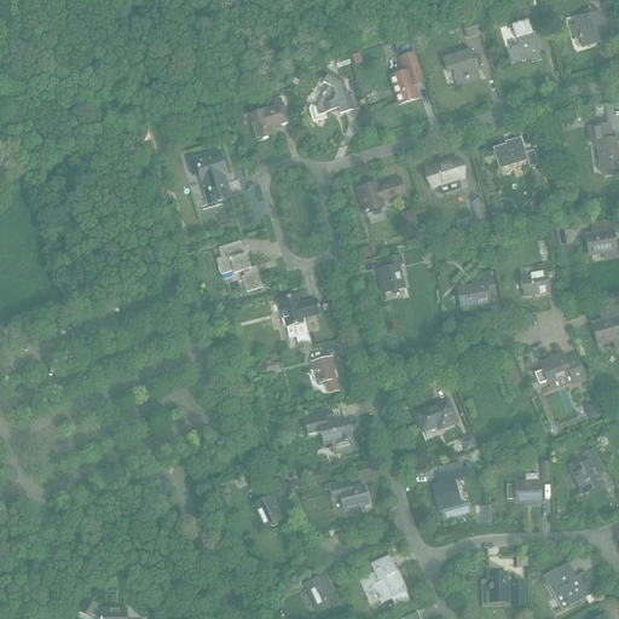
[(583,47),(608,39),(600,12),(585,16),(588,23),(578,27),(578,25),(572,27),(574,38),(579,36),(583,47)]
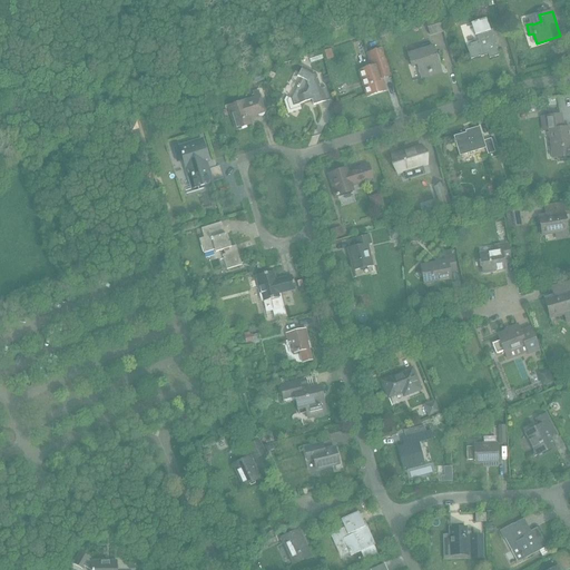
[(430,35),(442,31),(438,16),(425,20),(430,35)]
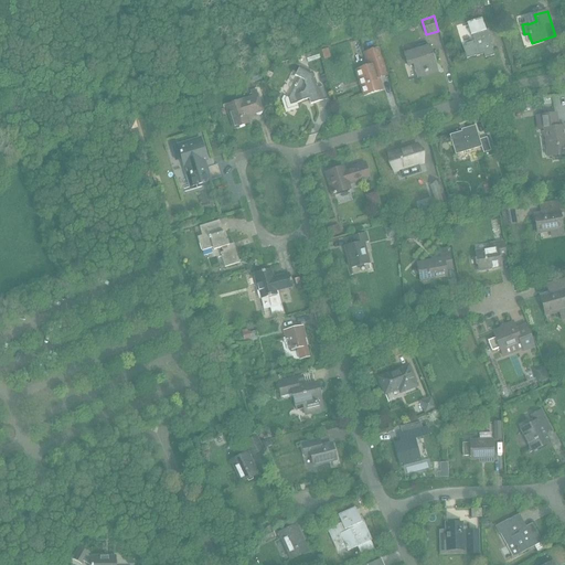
[(486,57),(493,55),(489,40),(492,39),(489,29),(486,30),(481,18),(470,21),(475,33),(471,34),(473,41),(466,43),(467,46),(462,48),(467,59),(476,55),(477,56),(484,54),(486,57)]
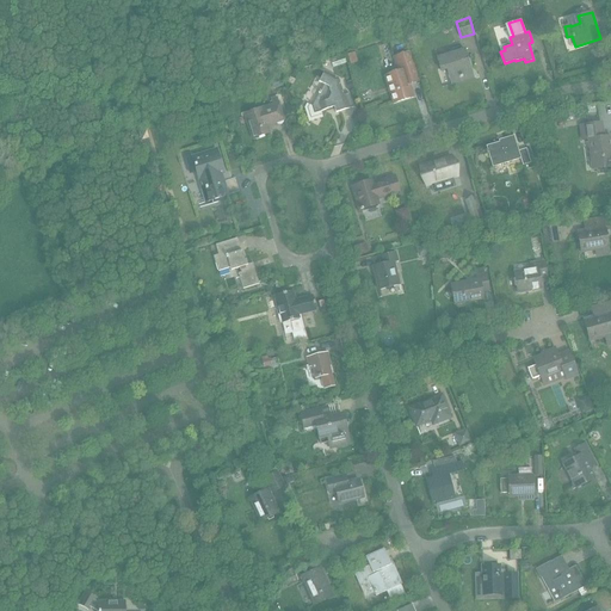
[(461,78),(473,74),(464,49),(437,57),(440,71),(449,68),(451,79),(450,79),(452,85),(462,82),(461,78)]
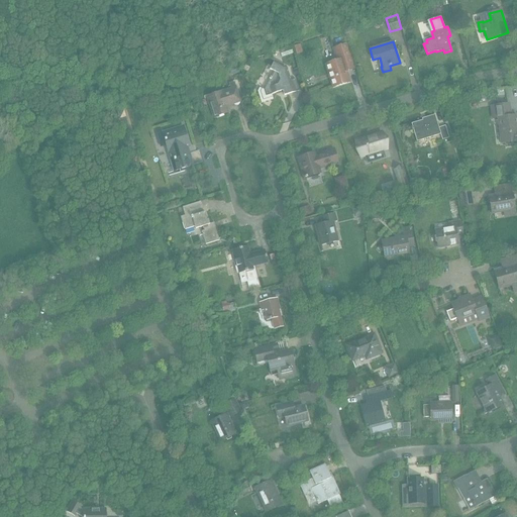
[(354,69),(350,57),(346,43),(337,46),(340,60),(326,64),(333,88),(349,82),(346,72),(354,69)]
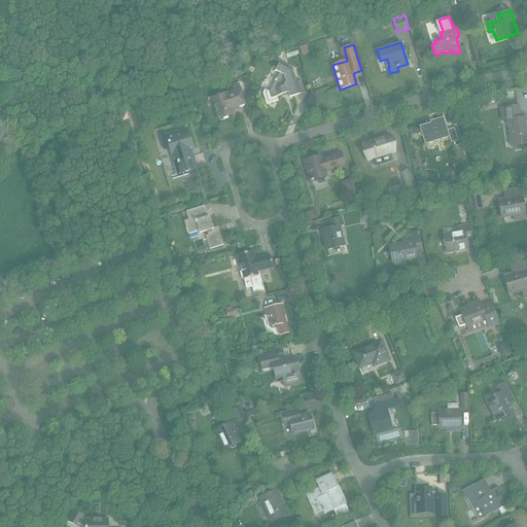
[(296,47),(284,50),(286,57),(299,54),(296,47)]
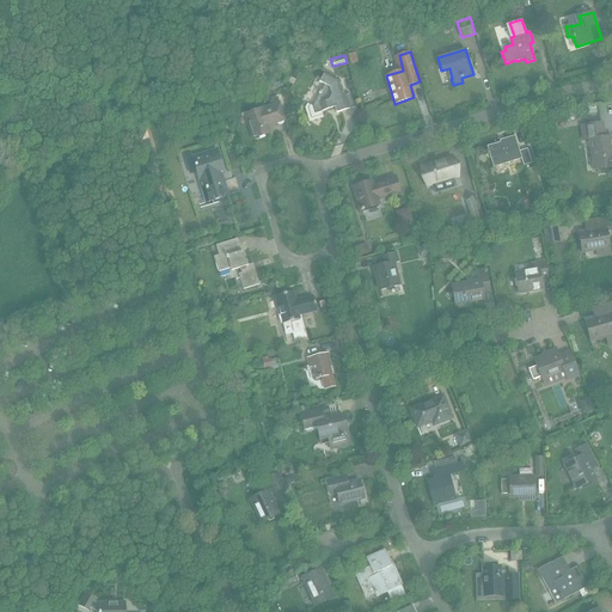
[(324,85),(312,106),(307,103),(305,108),(308,121),(323,117),(320,111),(335,108),(337,114),(354,108),(349,93),(343,96),(338,80),(324,72),(319,81),(324,85)]
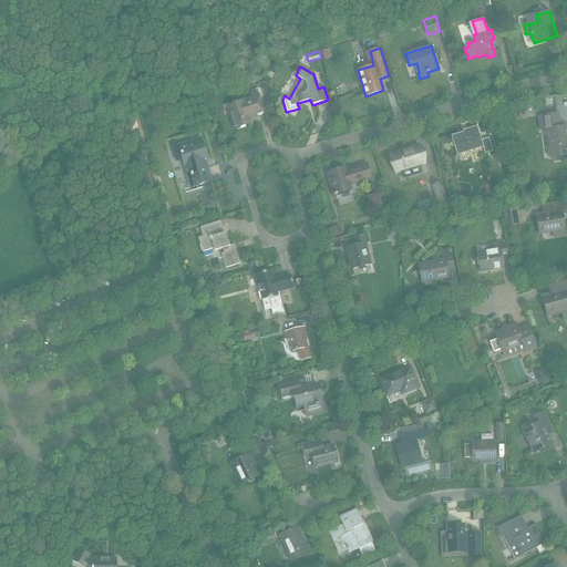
[(258,70),(250,72),(253,82),(261,79),(258,70)]
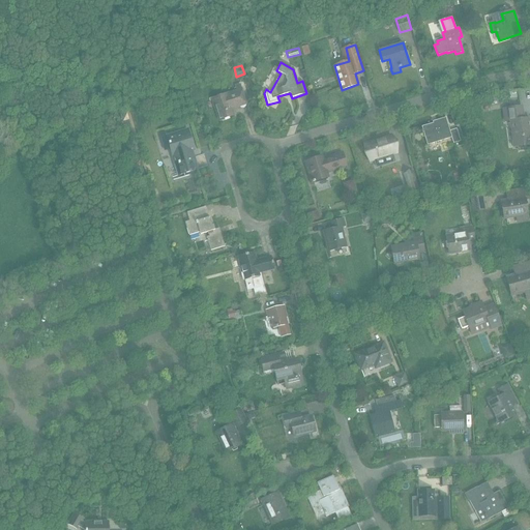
[(234,85),(236,91),(227,94),(212,98),(219,120),(233,116),(230,107),(238,104),(238,106),(239,106),(240,107),(241,108),(243,108),(244,107),(245,106),(245,104),(246,104),(242,93),(248,91),(245,81),(234,85)]
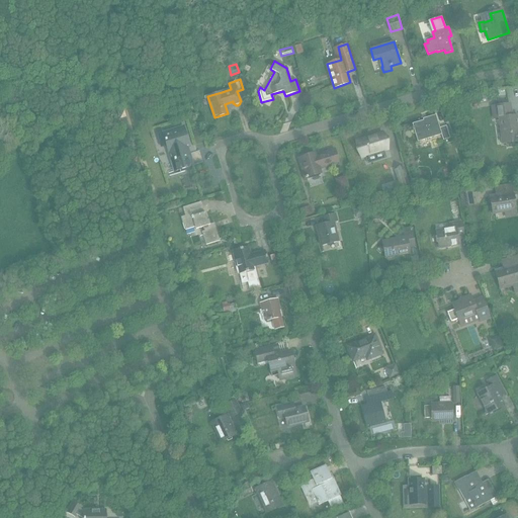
[(502,144),(517,141),(517,122),(517,115),(511,116),(510,103),(491,106),(493,118),(499,118),(502,144)]
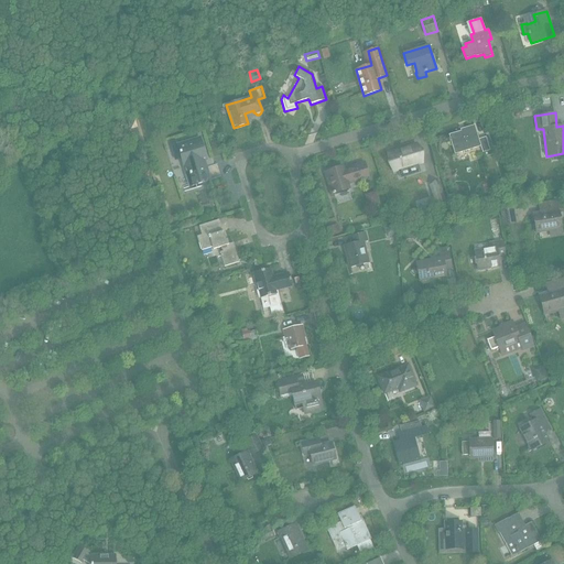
[(133,117),(125,120),(128,129),(137,127),(133,117)]
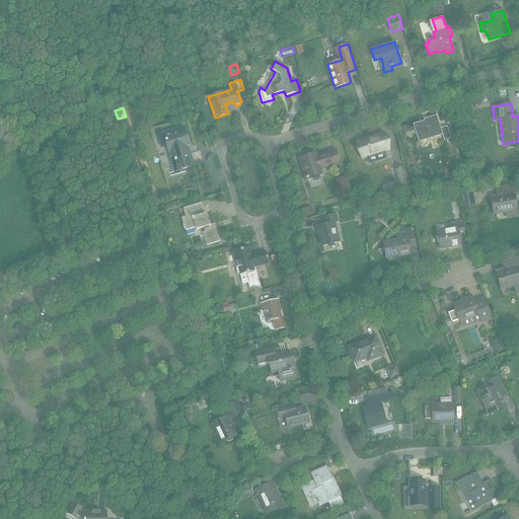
[(444,140),(450,138),(447,126),(440,128),(436,116),(427,118),(428,120),(413,125),(419,142),(442,135),(444,140)]
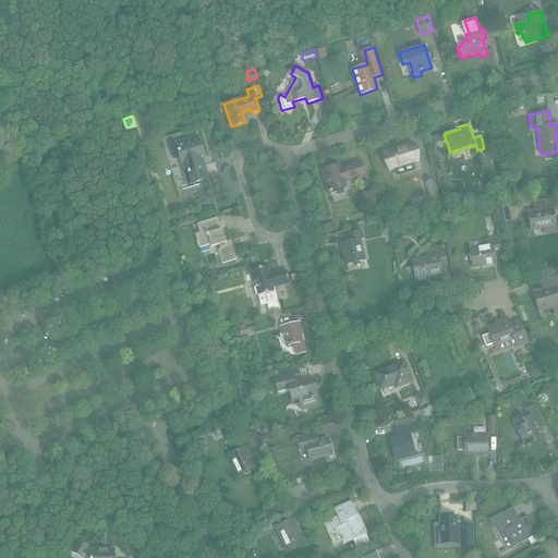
[(197,136),(174,144),(181,165),(184,164),(191,183),(207,179),(204,166),(202,166),(199,159),(204,158),(197,136)]
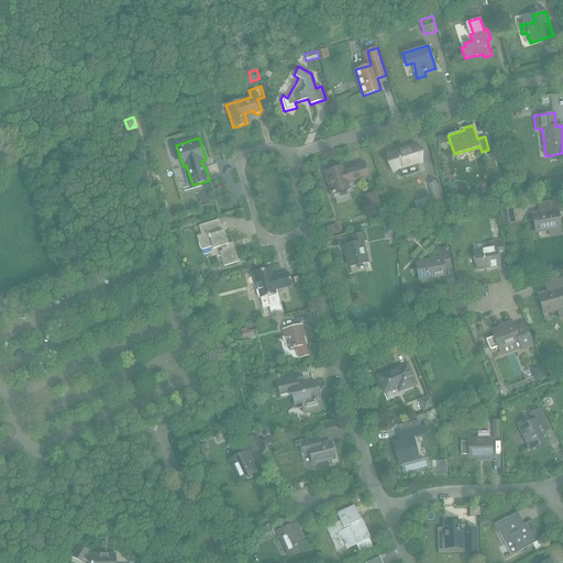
[(387,153),(393,172),(400,168),(401,169),(405,168),(405,167),(420,163),(415,144),(387,153)]
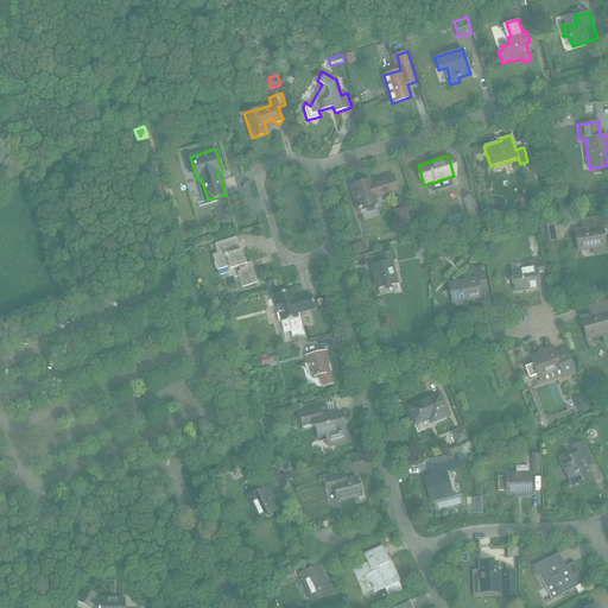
[(388,194),(397,191),(392,176),(369,183),(368,179),(349,185),(356,209),(375,203),(373,195),(387,190),(388,194)]
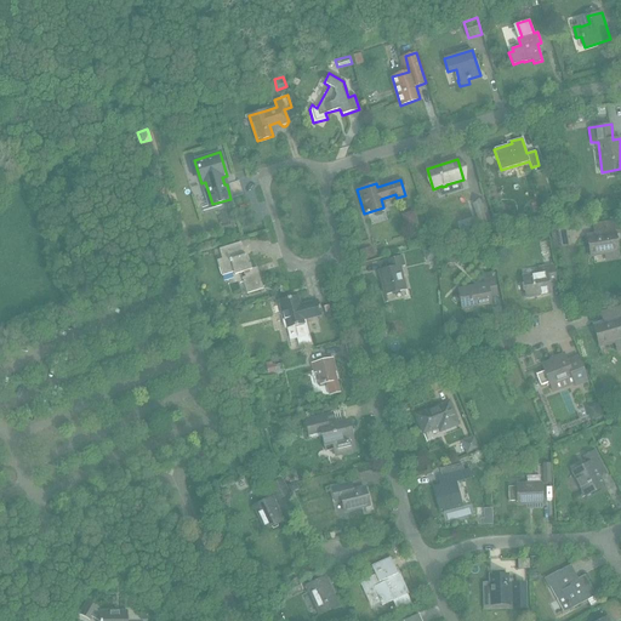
[(489,221),(483,203),(473,205),(479,223),(489,221)]
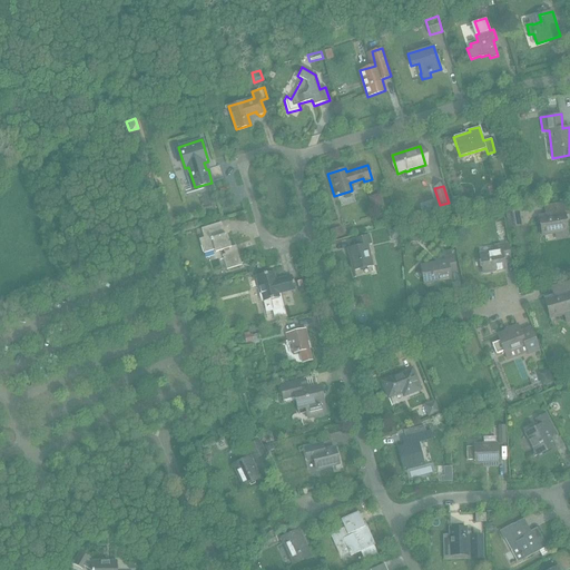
[(564,215),(569,213),(569,207),(569,203),(551,206),(553,215),(539,217),(541,235),(567,231),(564,215)]
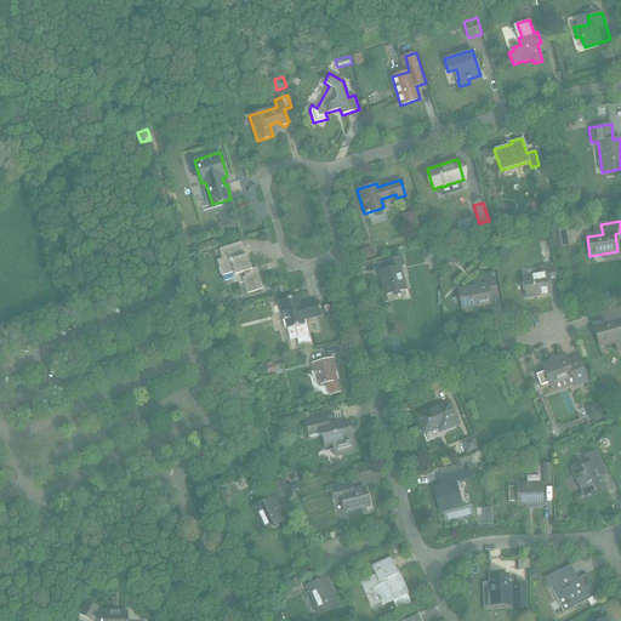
[(553,249),(569,246),(565,231),(551,233),(553,249)]
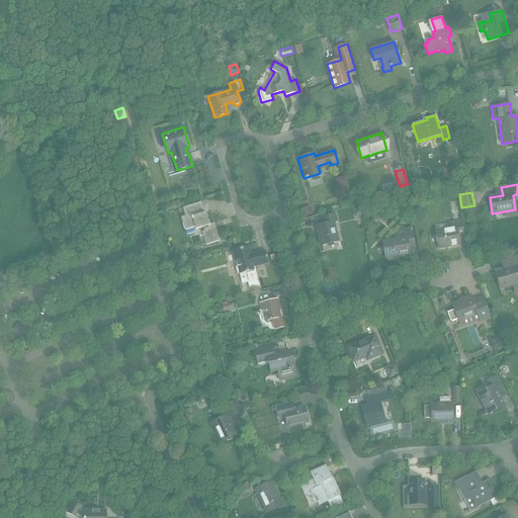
[(206,244),(220,240),(214,223),(209,224),(208,220),(207,220),(204,211),(192,216),(190,206),(184,208),(186,216),(181,217),(185,229),(194,227),(195,229),(202,227),(204,231),(202,231),(206,244)]
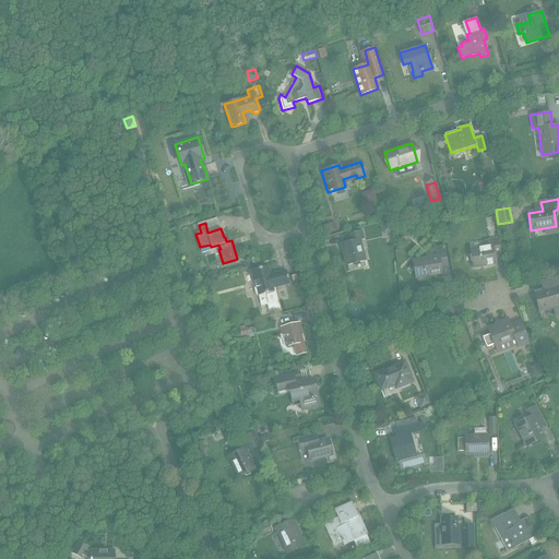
[(359,239),(363,238),(361,230),(347,235),(348,241),(341,244),(346,265),(365,261),(359,239)]
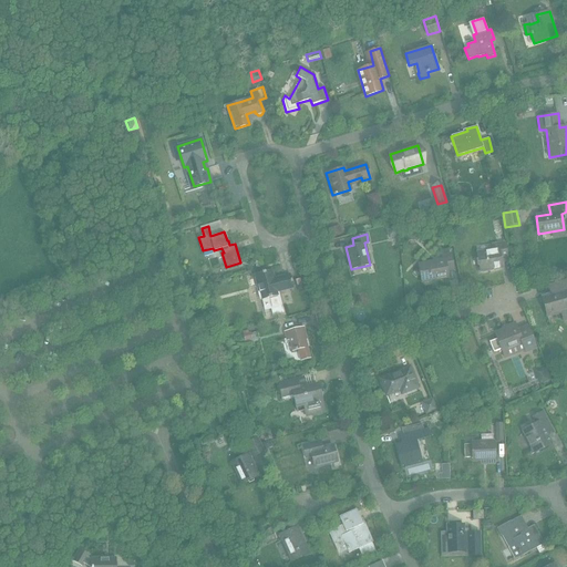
[(507,260),(507,257),(504,241),(493,244),(493,249),(477,253),(481,271),(502,268),(501,261),(507,260)]
